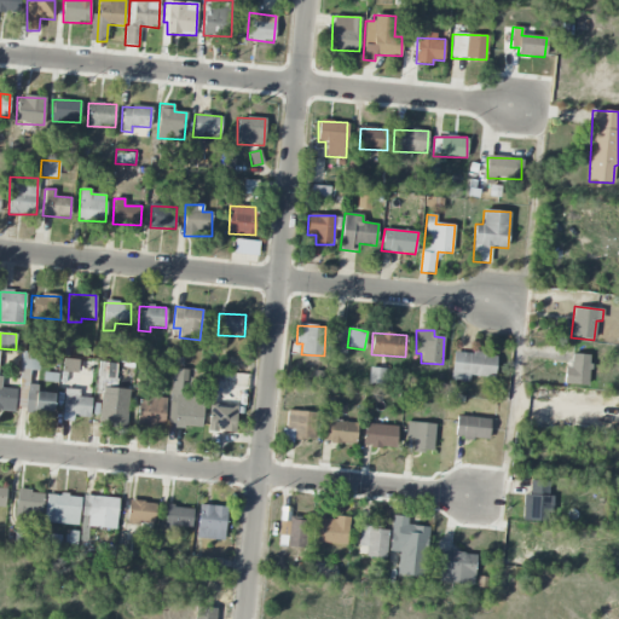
[(0,410),(15,411),(16,389),(0,388),(0,357),(0,351),(0,410)]
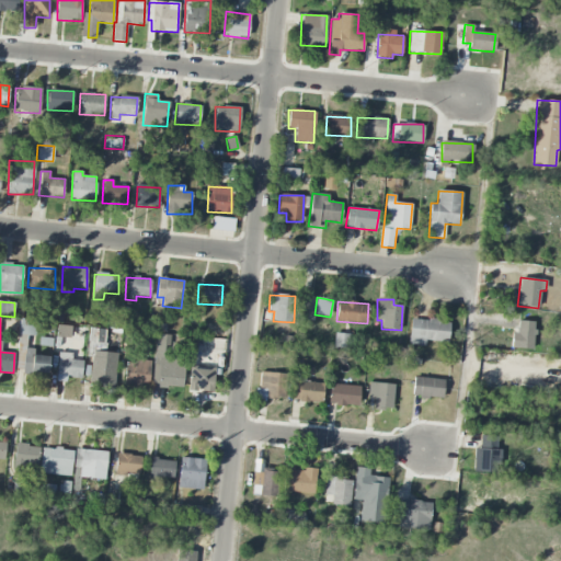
[(411,318),(409,344),(424,346),(425,340),(447,343),(449,322),(411,318)]
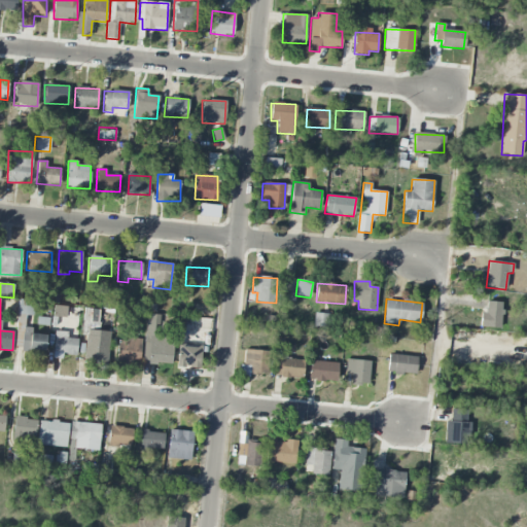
[(16,350),(44,351),(45,335),(32,334),(32,327),(26,327),(26,316),(33,316),(34,301),(18,301),(16,350)]
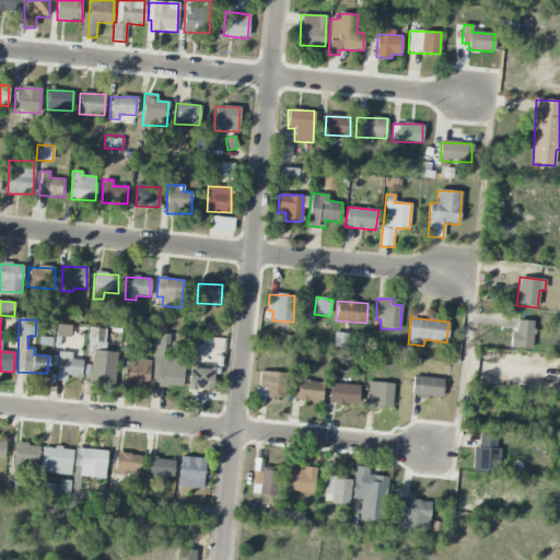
[(534,322),(516,321),(516,333),(511,331),(510,348),(533,349),(534,322)]
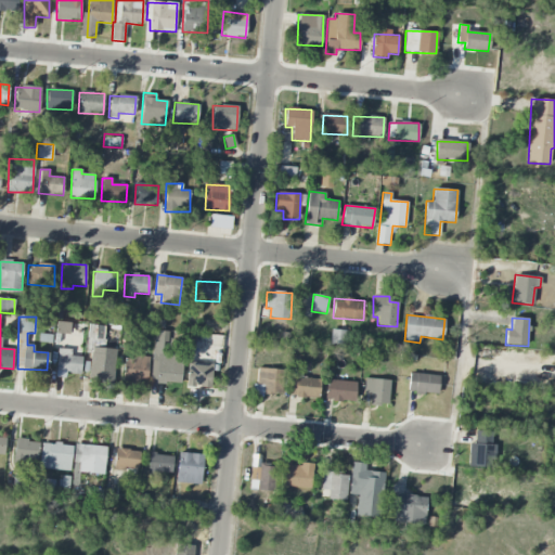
[(103,339),(104,325),(88,325),(88,338),(103,339)]
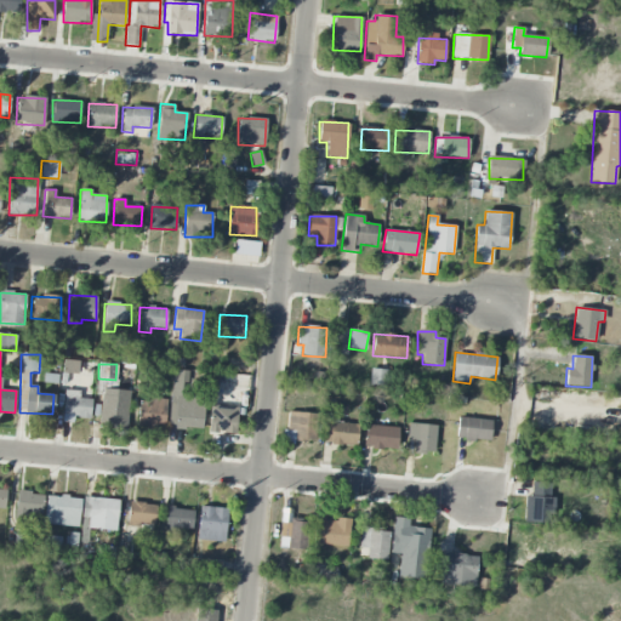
[(129,391),(102,388),(98,427),(124,429),(129,391)]
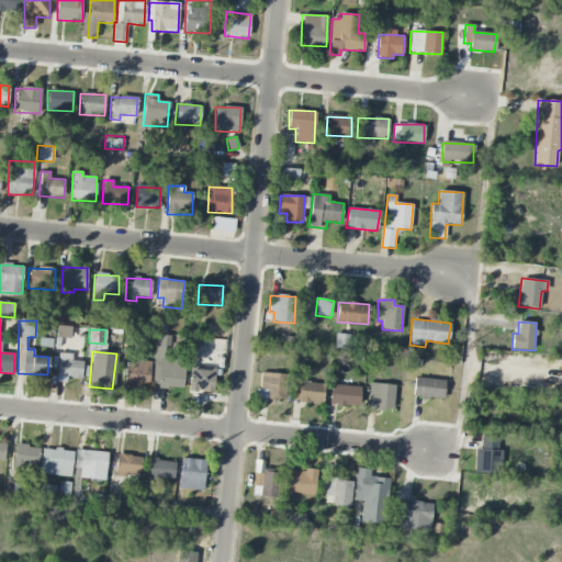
[(82,379),(82,361),(71,361),(71,353),(57,353),(57,382),(66,382),(66,379),(82,379)]
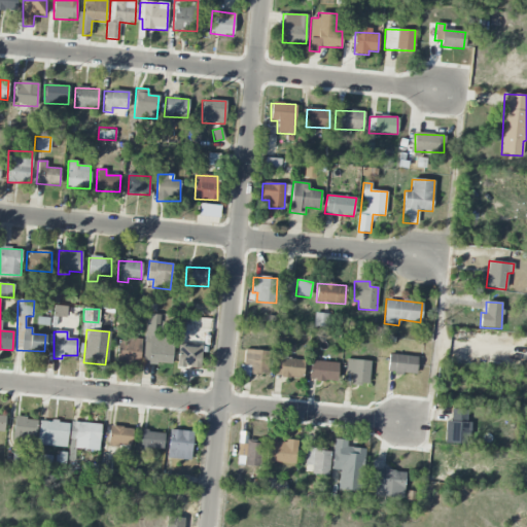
[(140,362),(141,339),(120,338),(118,361),(140,362)]
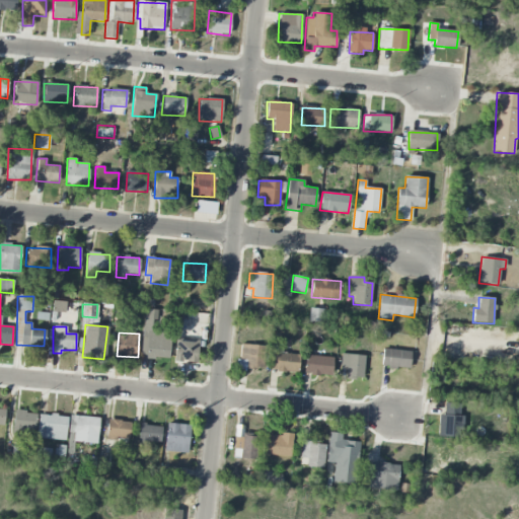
[(198,363),(198,340),(175,339),(174,362),(198,363)]
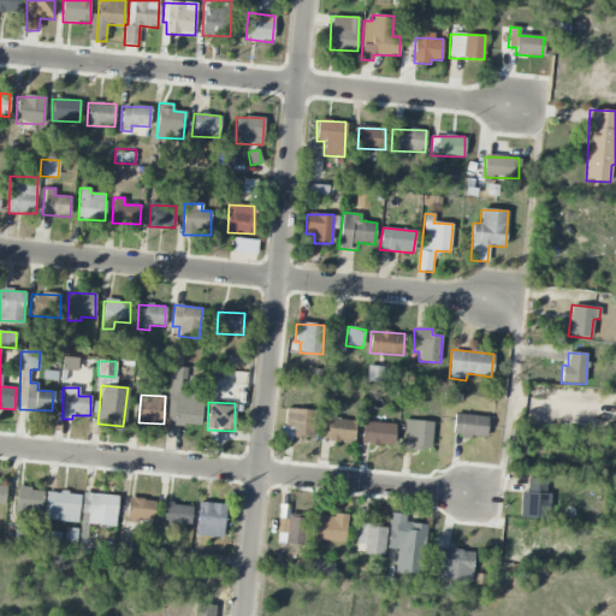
[(291,437),(313,437),(314,410),(285,409),(284,427),(291,427),(291,437)]
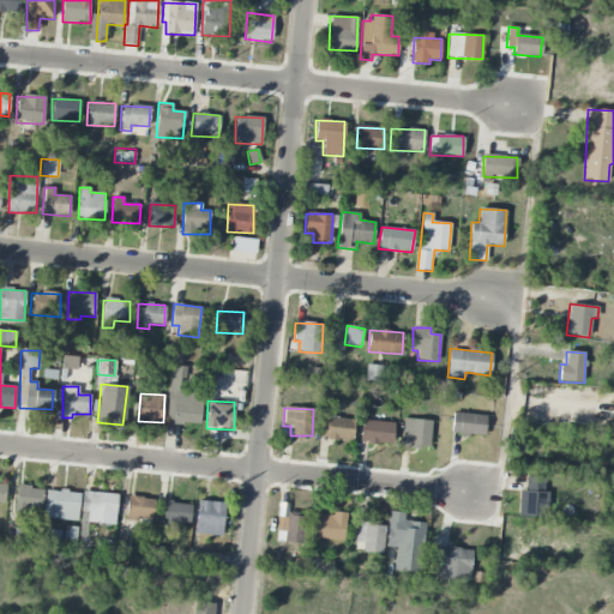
[(451,434),(485,437),(486,415),(452,413),(451,434)]
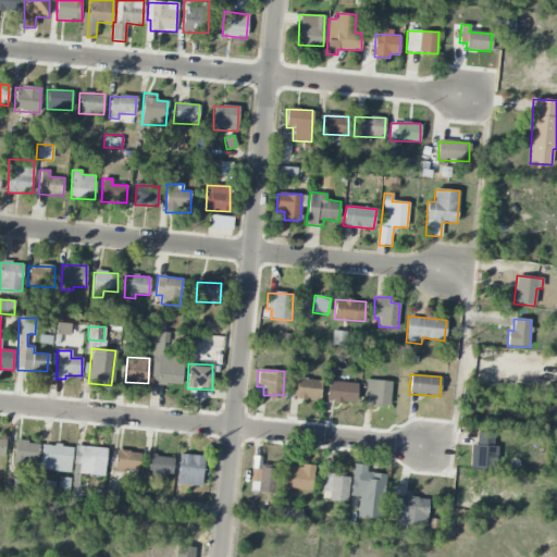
[(289,398),(320,399),(321,380),(291,379),(289,398)]
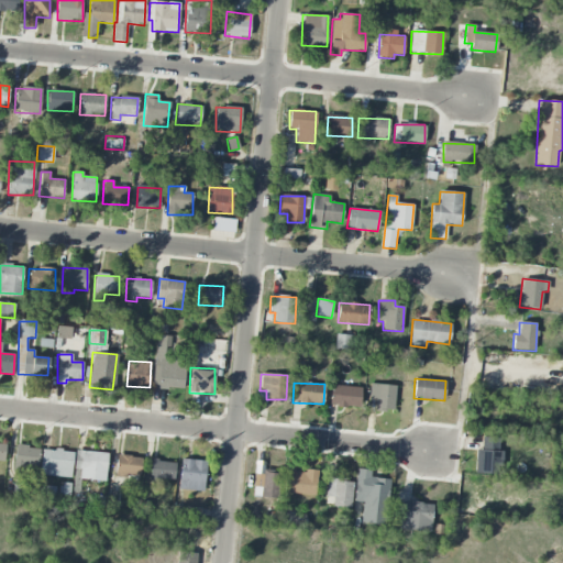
[(362,388),(332,385),(330,405),(360,408),(362,388)]
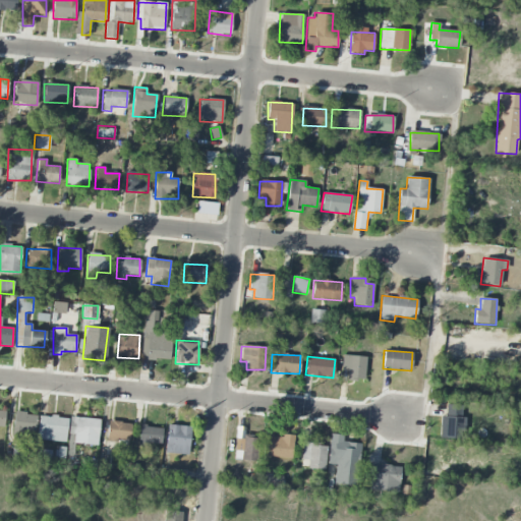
[(342,370),(347,370),(347,380),(364,380),(365,356),(342,356),(342,370)]
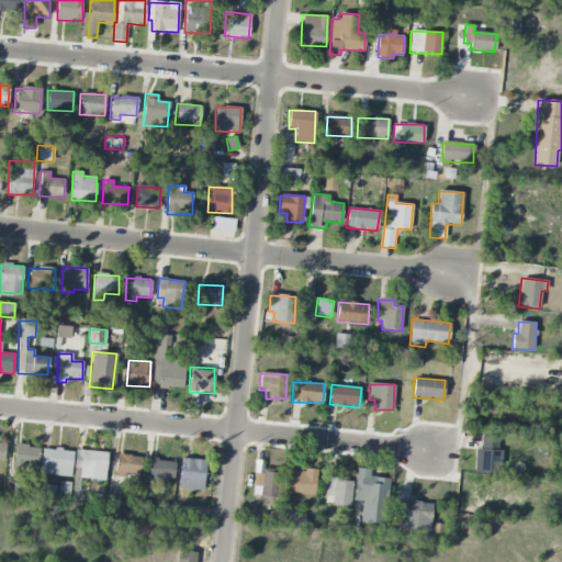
[(498,437),(481,437),(481,449),(475,449),(474,472),(497,473),(498,437)]
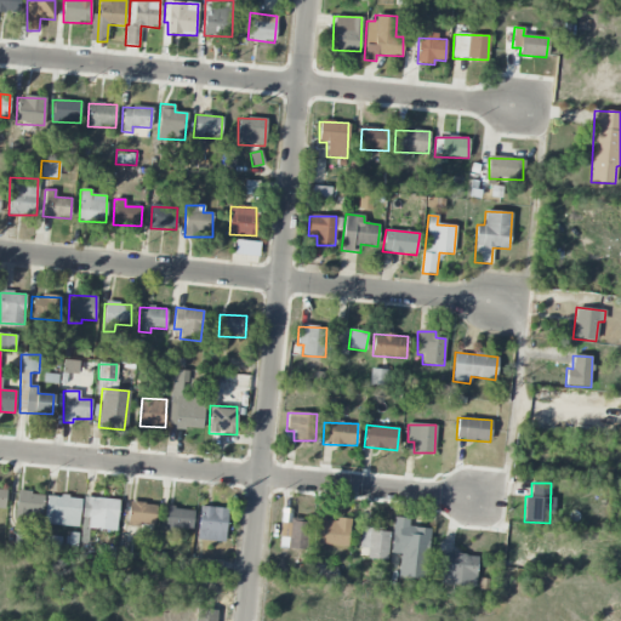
[(27,513),(41,516),(44,494),(17,491),(13,520),(26,522),(27,513)]
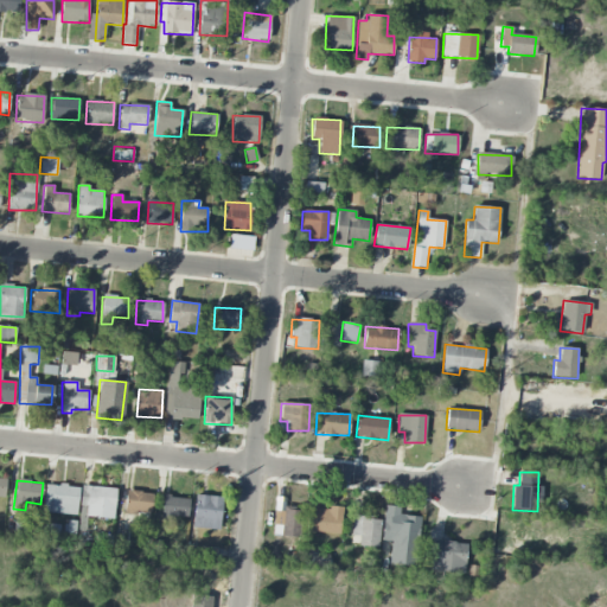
[(44,513),(77,515),(78,486),(45,485),(44,513)]
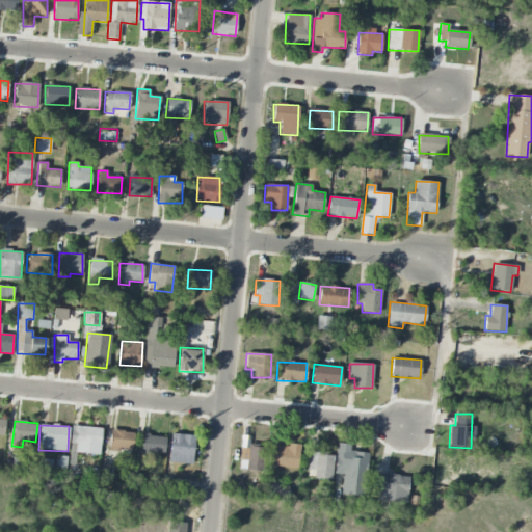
[(101,454),(101,427),(71,427),(71,444),(76,444),(76,454),(101,454)]
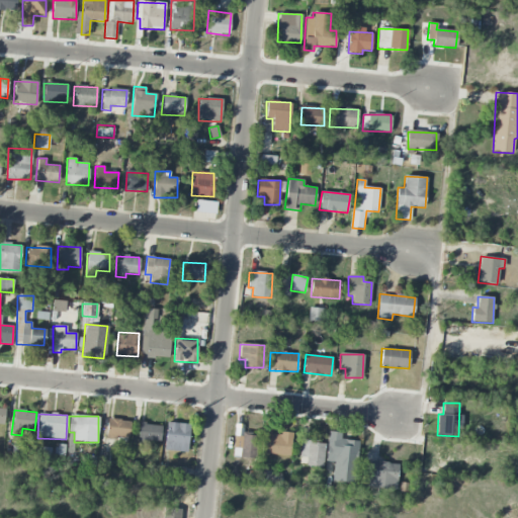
[(106,438),(130,439),(131,421),(107,419),(106,438)]
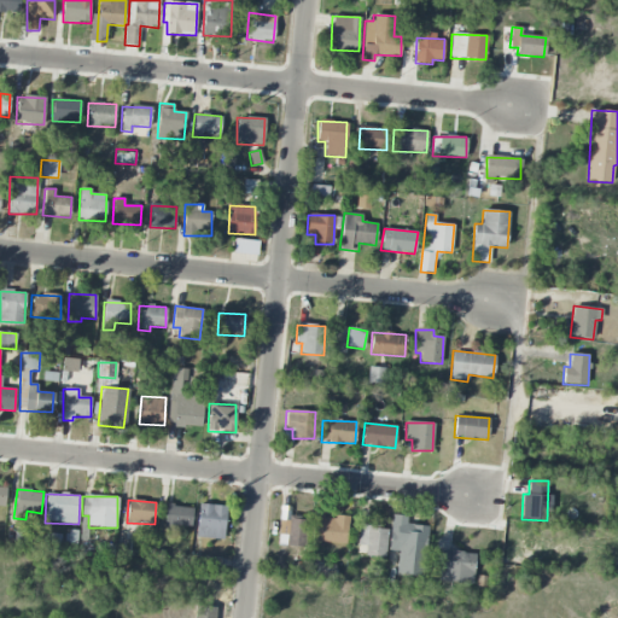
[(197,538),(225,538),(226,506),(198,505),(197,538)]
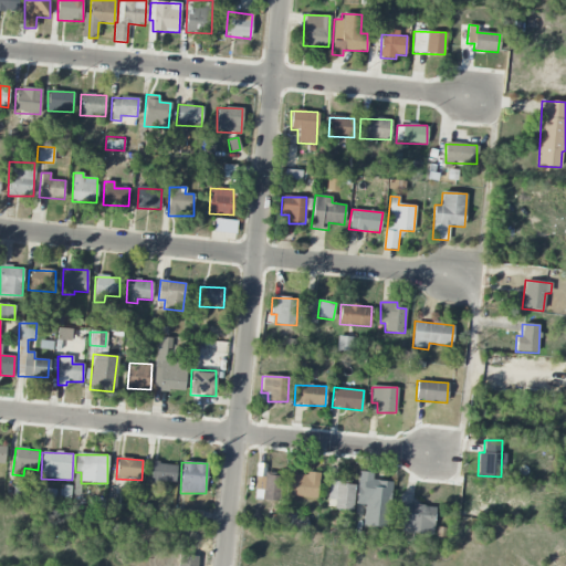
[(160,482),(176,482),(176,464),(152,463),(150,485),(160,485),(160,482)]
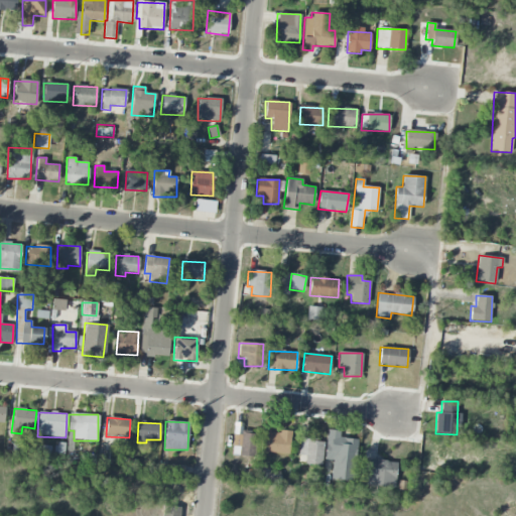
[(354,481),(356,439),(340,438),(340,430),(327,429),(325,460),(332,460),(332,480),(354,481)]
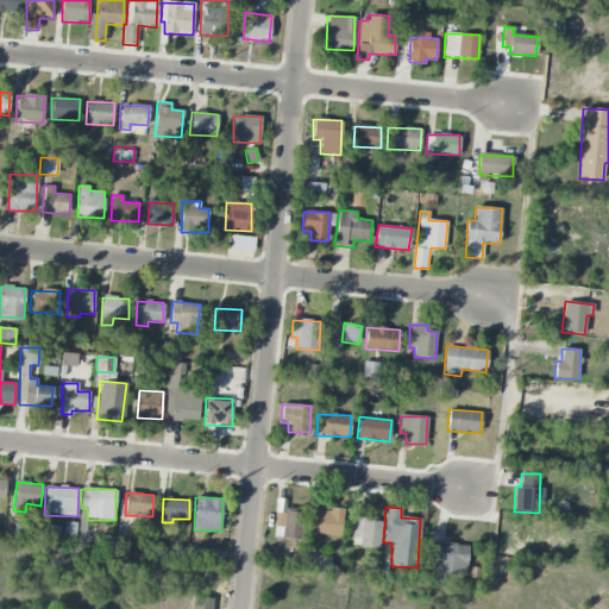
[(302,540),(303,509),(276,508),(275,527),(282,527),(282,539),(302,540)]
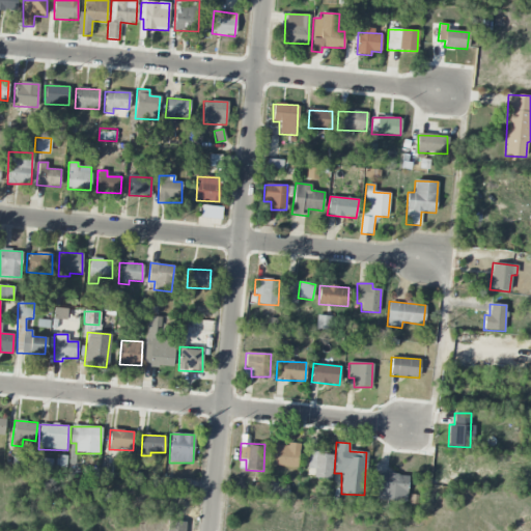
[(270,443),(268,465),(297,468),(299,446),(270,443)]
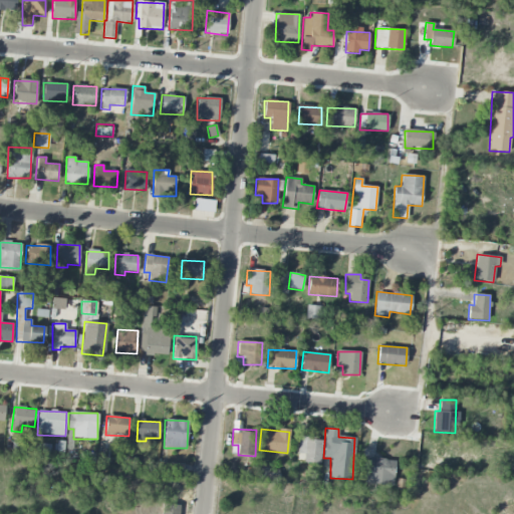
[(320,463),(322,439),(299,438),(298,454),(304,454),(304,463),(320,463)]
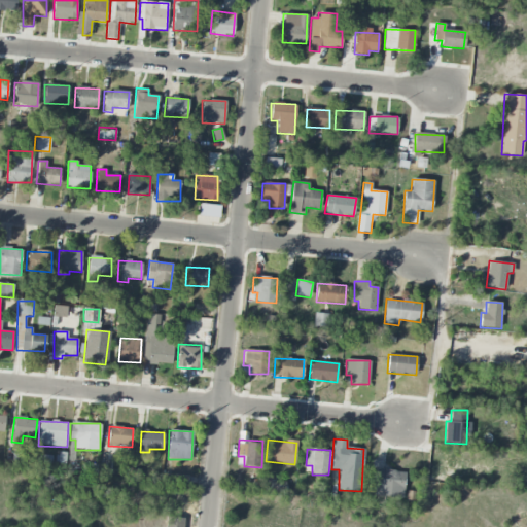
[(405,471),(377,470),(376,496),(403,497),(405,471)]
